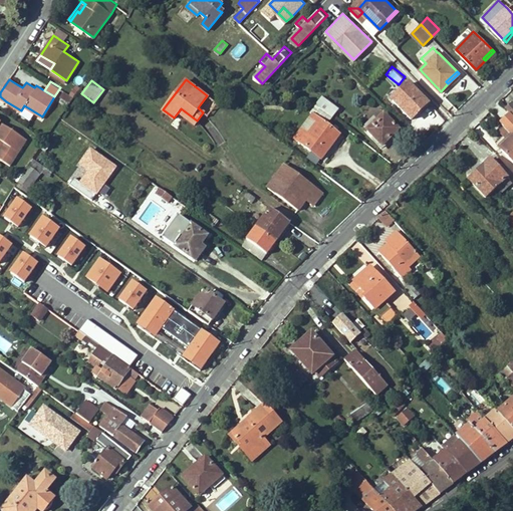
[(428,100),(409,81),(392,98),(412,117),(428,100)]
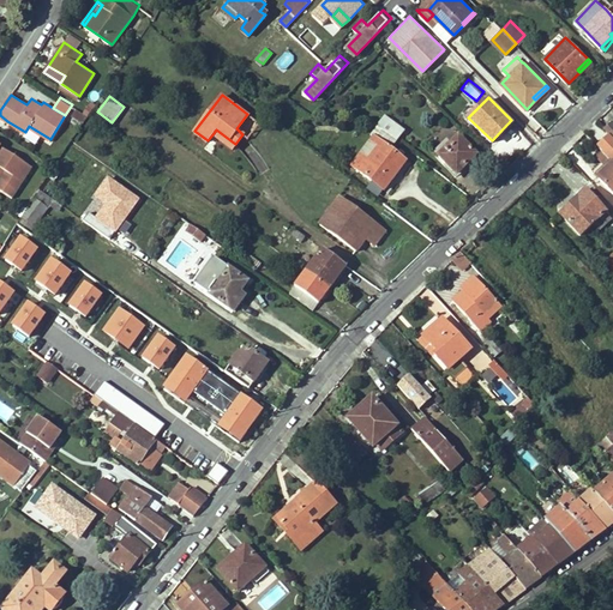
[(77,106),(71,114),(83,121),(89,113),(77,106)]
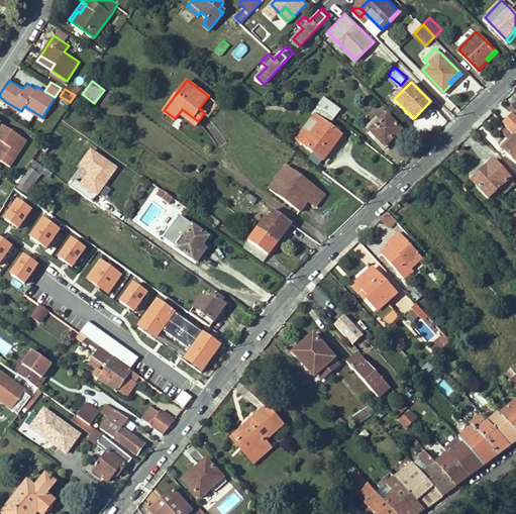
[(323,107),(335,116),(340,108),(328,100),(323,107)]
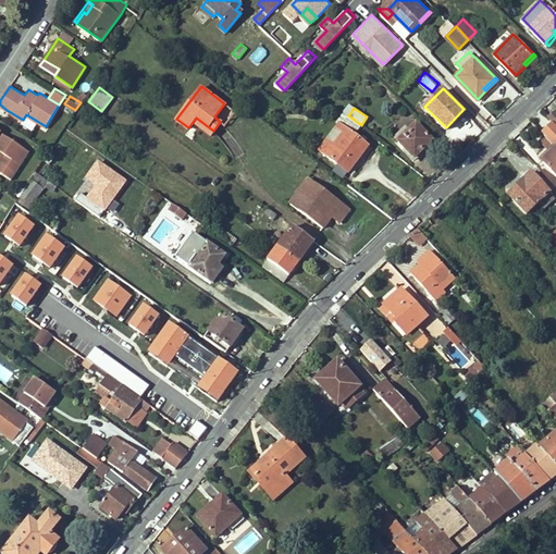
[(355,134),(361,125),(348,115),(343,112),(337,120),(340,122),(336,126),(343,132),(335,143),(329,137),(320,149),(348,170),(368,144),(355,134)]
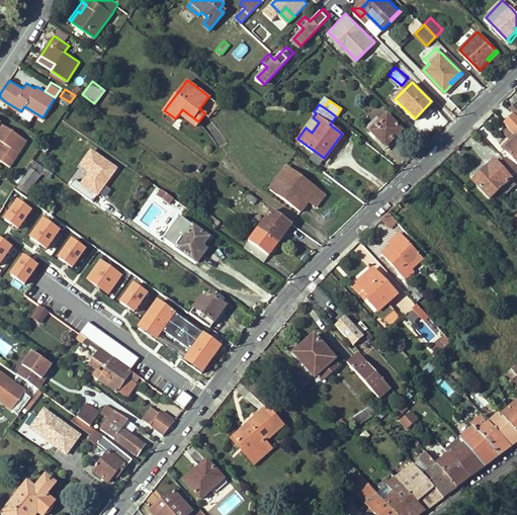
[(514,127),(516,124),(516,113),(510,106),(502,114),(514,127)]
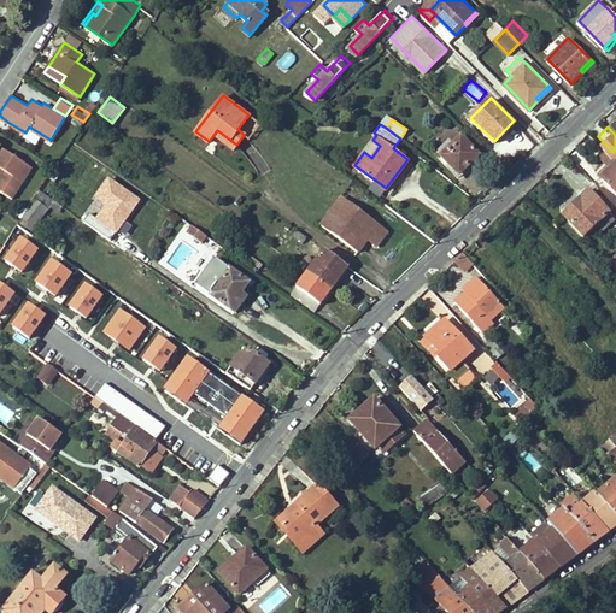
[(217,130),(215,134),(234,148),(236,145),(217,130)]
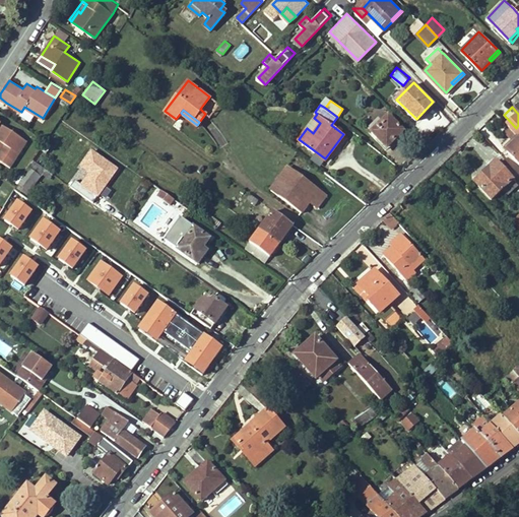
[(391,135),(400,126),(389,114),(382,121),(377,116),(367,125),(372,131),(387,146),(395,138),(391,135)]
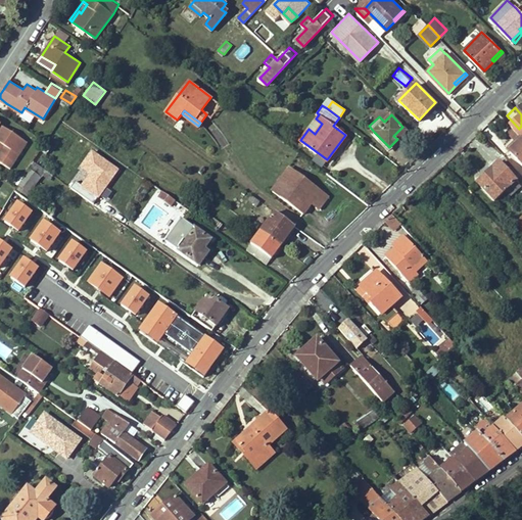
[(316,119),(309,129),(315,134),(322,124),(316,119)]
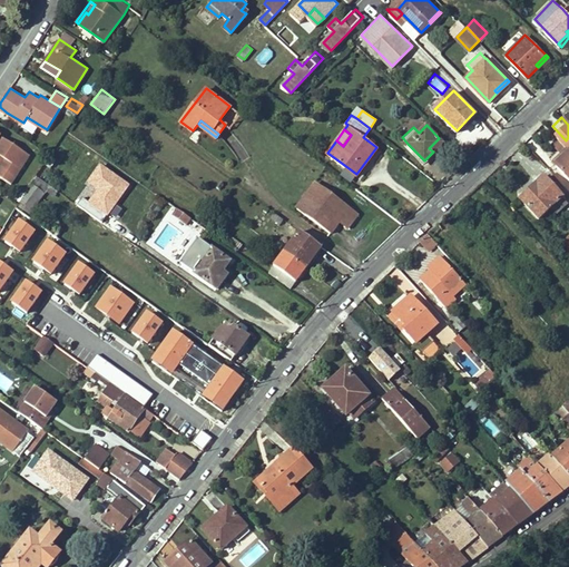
[(0,154),(6,158),(1,165),(0,165),(0,174),(11,182),(30,154),(0,134),(0,154)]
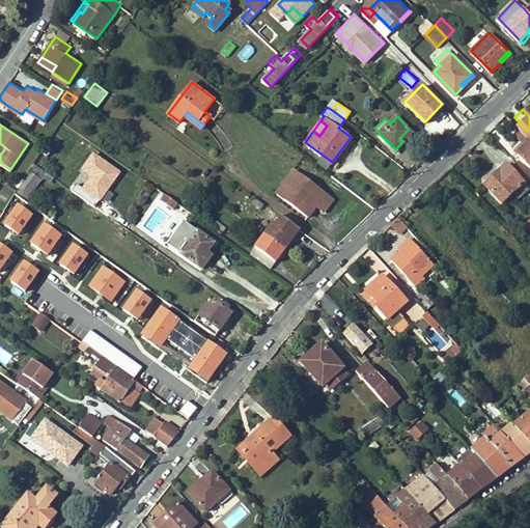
[(413,133),(409,129),(399,138),(403,141),(413,133)]
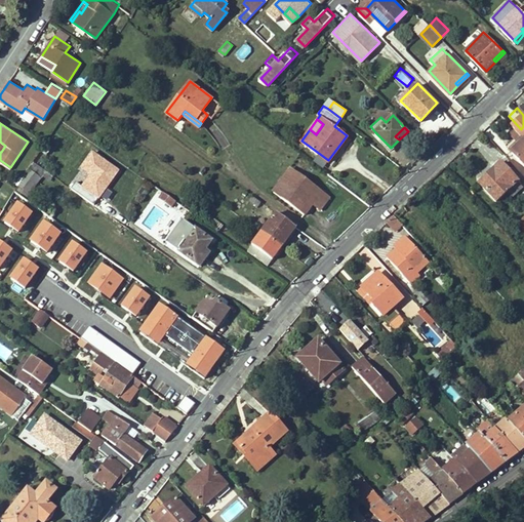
[(523,136),(516,129),(511,133),(517,141),(510,148),(512,150),(523,138),(523,136)]
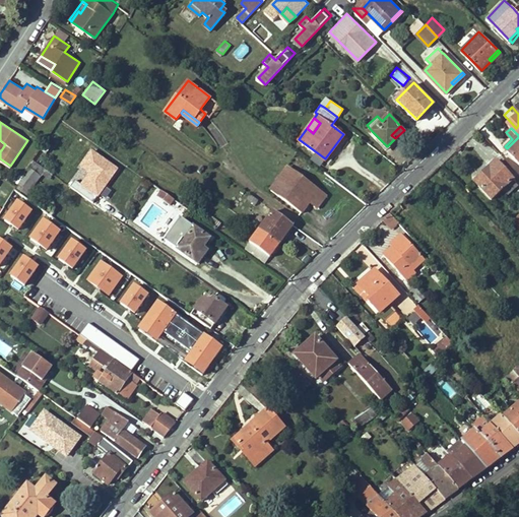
[(518,137),(507,148),(518,160),(518,137)]
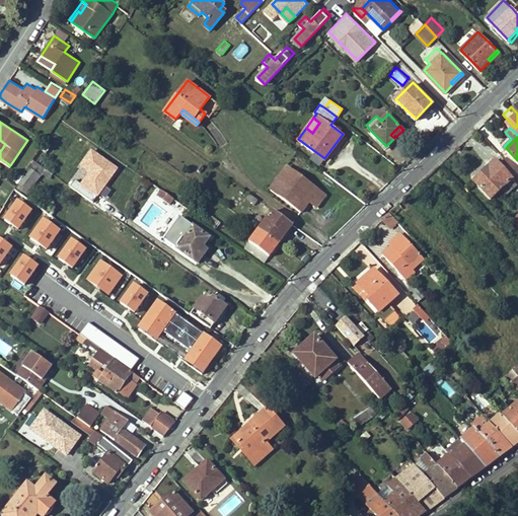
[(505,193),(517,182),(496,158),(474,178),(491,196),(500,188),(505,193)]
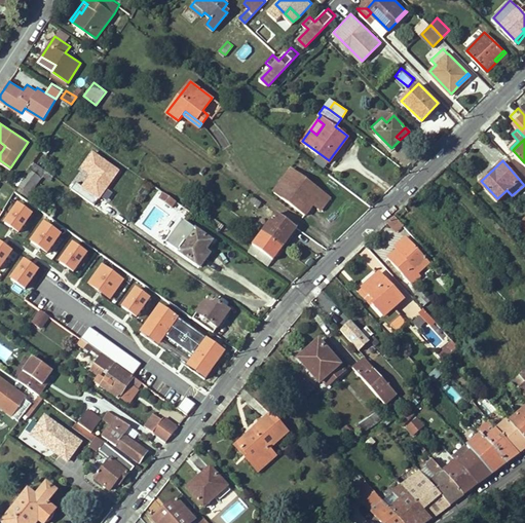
[(29,193),(43,175),(32,166),(17,184),(29,193)]
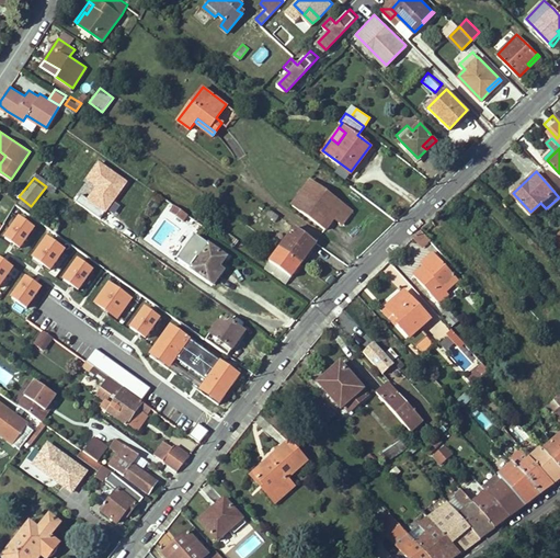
[(343,221),(353,209),(310,178),(292,203),(326,227),(334,215),(343,221)]
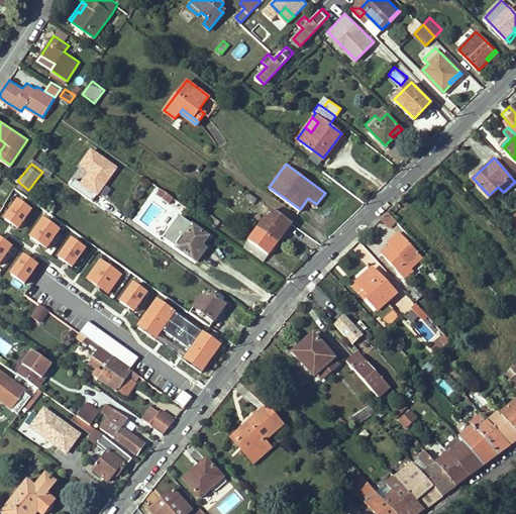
[(163,189),(160,194),(172,202),(176,197),(163,189)]
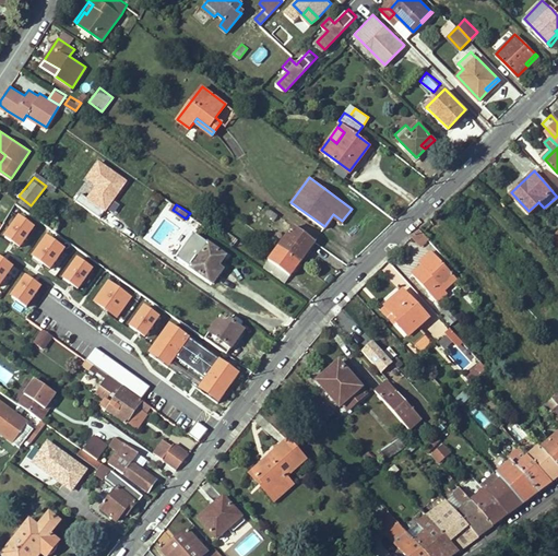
[(277,213),(269,206),(265,212),(274,217),(277,213)]
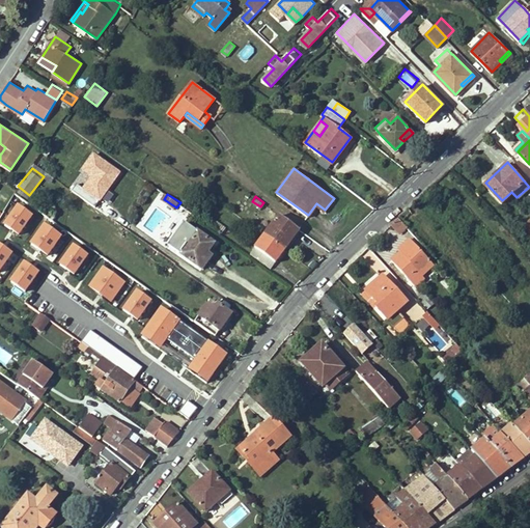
[(19,200),(5,219),(20,230),(34,212),(19,200)]
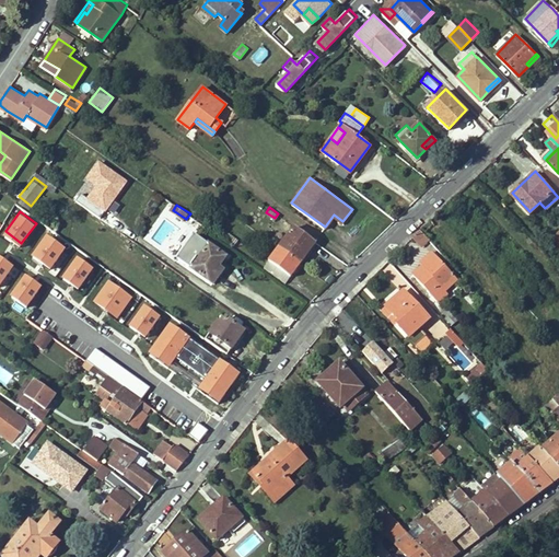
[(300,260),(316,240),(294,224),(279,245),(300,260)]
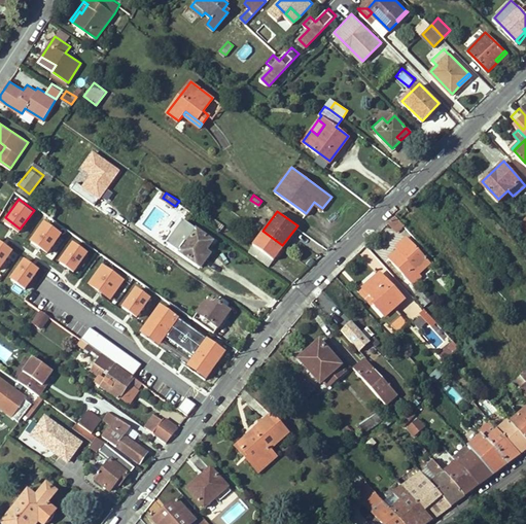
[(206,220),(219,231),(224,223),(210,214),(206,220)]
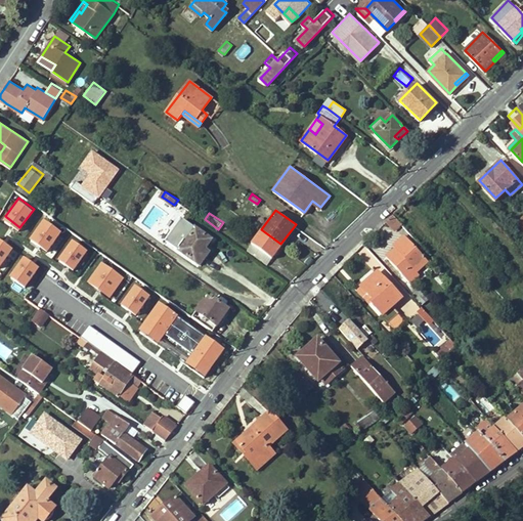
[(44,214),(29,234),(47,249),(62,228),(44,214)]
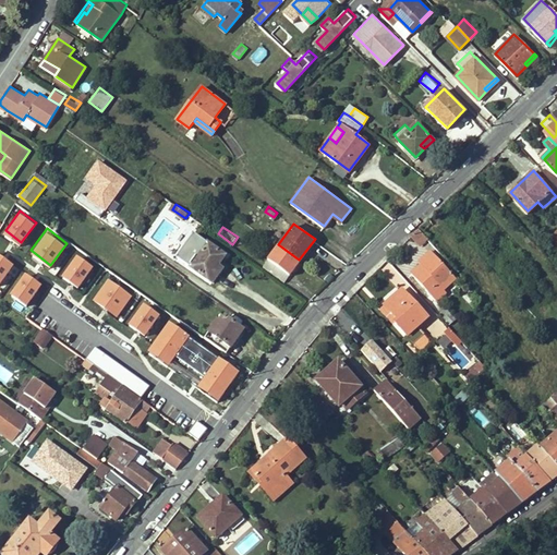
[(177,255),(213,281),(222,266),(221,265),(218,263),(225,253),(194,231),(177,255)]
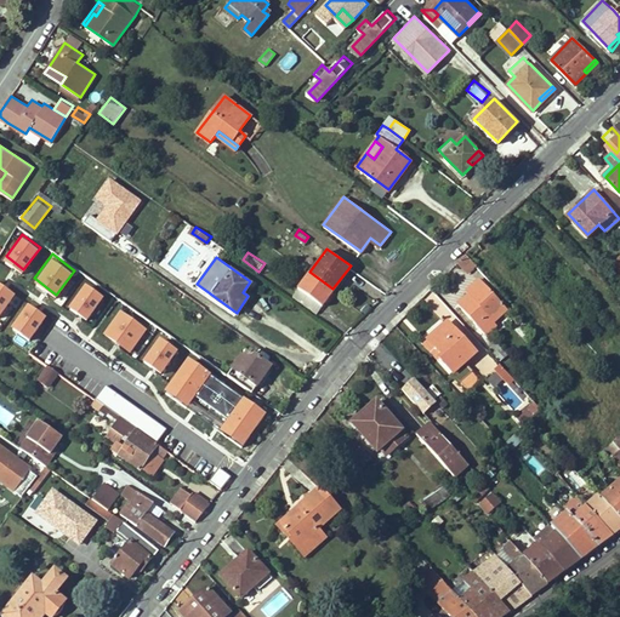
[(293,295),(317,313),(333,289),(310,272),(293,295)]
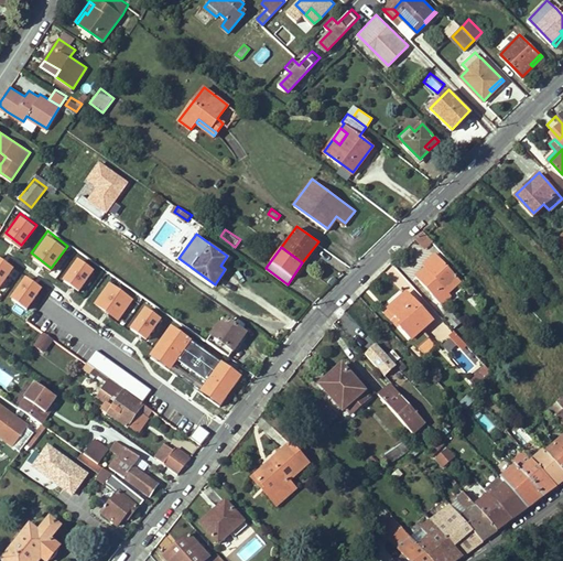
[(0,284),(14,262),(0,252),(0,284)]
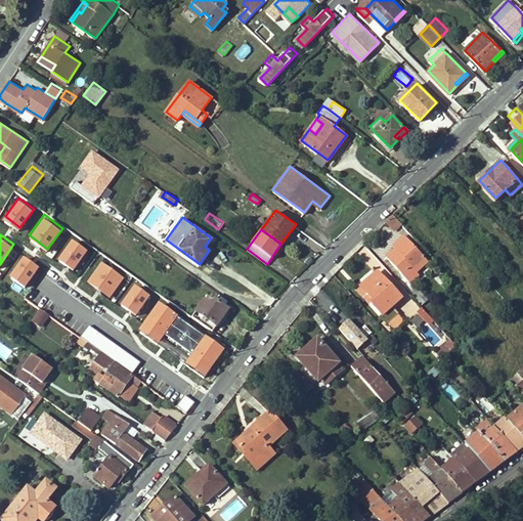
[(74,268),(89,247),(73,234),(57,256),(74,268)]
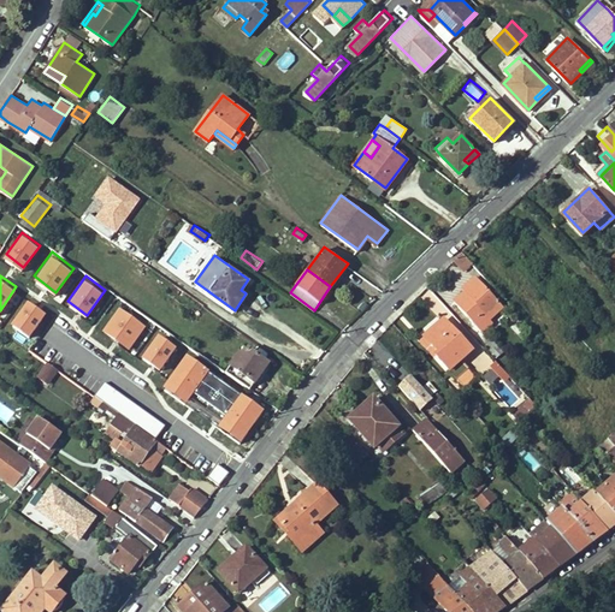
[(504,306),(477,275),(469,281),(472,285),(466,291),(456,299),(482,330),(491,321),(490,318),(504,306)]
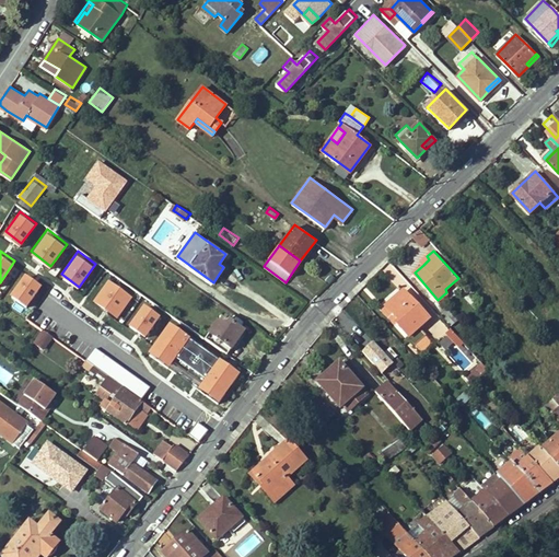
[(26,270),(12,291),(28,303),(44,281),(26,270)]
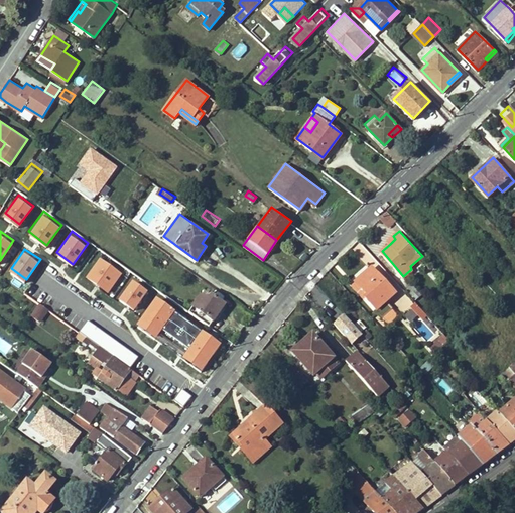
[(100,253),(86,274),(110,290),(124,269),(100,253)]
